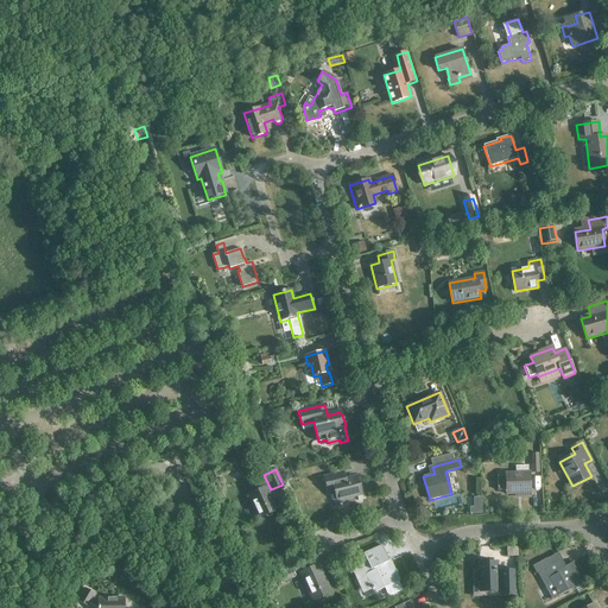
[(337,500),(361,494),(356,477),(340,481),(339,474),(324,477),(328,491),(334,489),(337,500)]
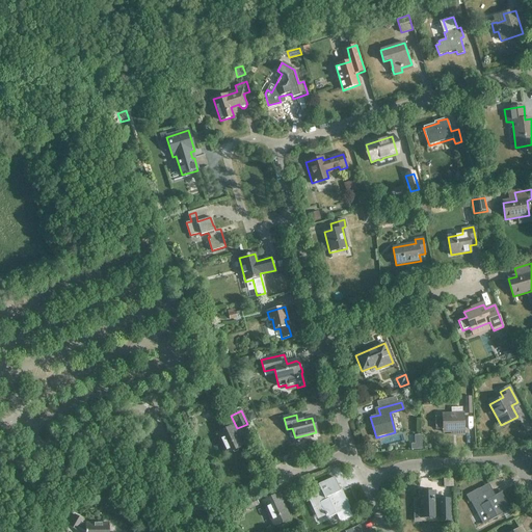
[(443,415),(443,417),(435,417),(435,429),(443,429),(443,432),(456,431),(456,435),(463,434),(462,415),(443,415)]
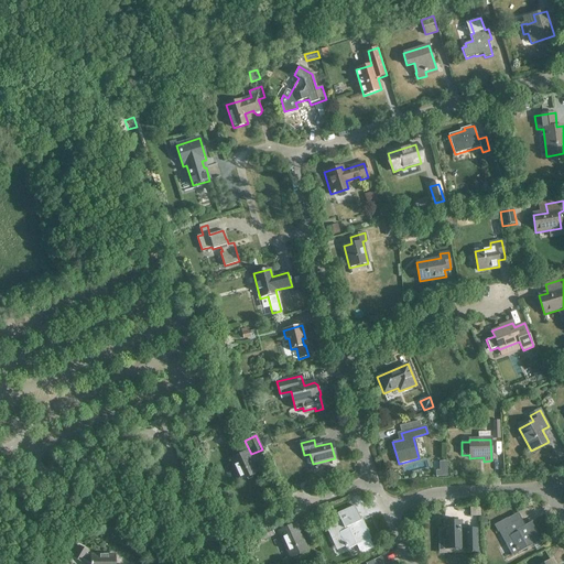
[(241,481),(258,474),(247,452),(230,459),(241,481)]
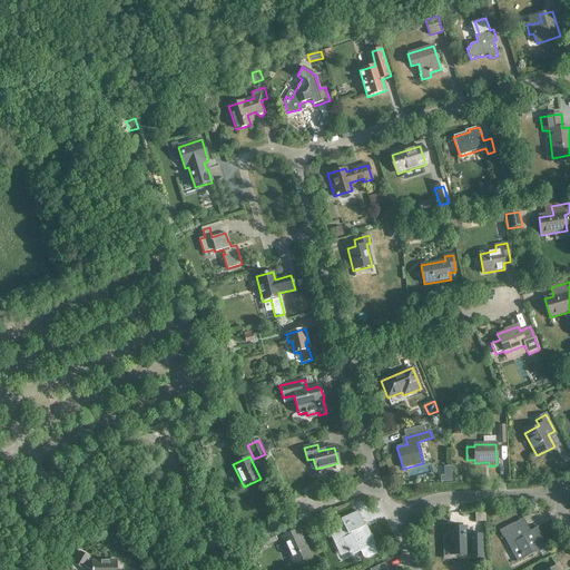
[(377,553),(373,546),(375,544),(366,526),(365,527),(357,512),(341,519),(344,528),(330,534),(335,546),(338,544),(338,547),(345,543),(351,556),(361,551),(364,559),(377,553)]
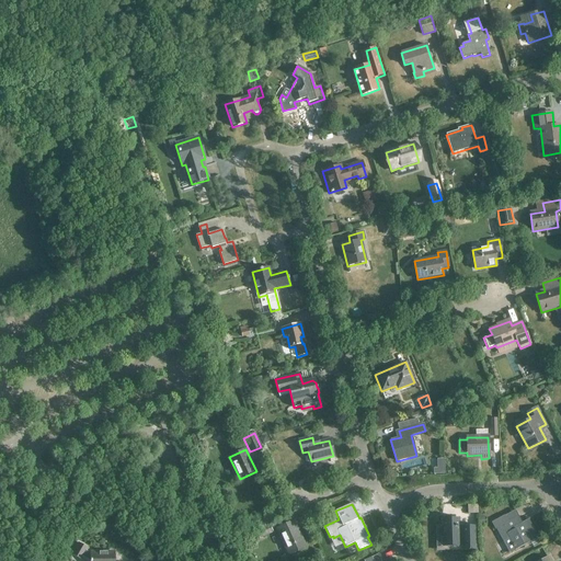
[(477,514),(477,505),(467,505),(468,514),(477,514)]
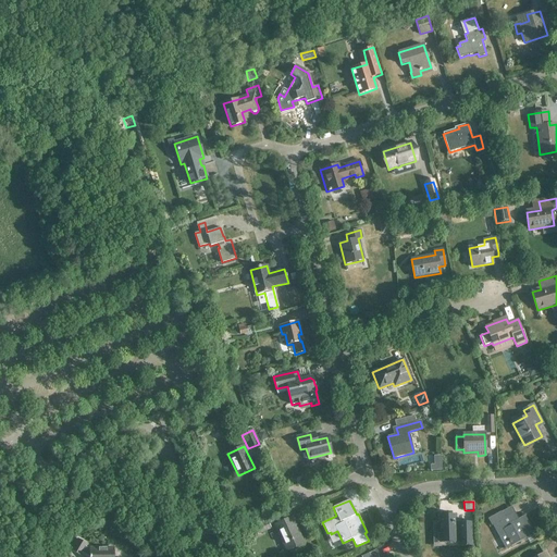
[(506,549),(535,534),(525,516),(518,520),(514,514),(505,519),(502,512),(489,519),(492,527),(493,525),(506,549)]
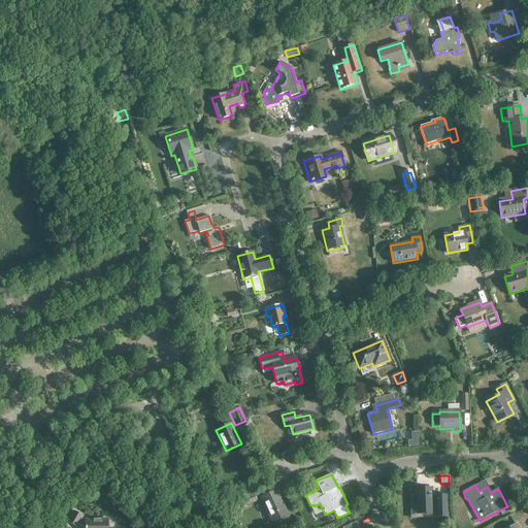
[(435,496),(431,496),(431,489),(417,489),(417,512),(432,512),(432,509),(435,509),(435,515),(447,515),(447,495),(435,496)]
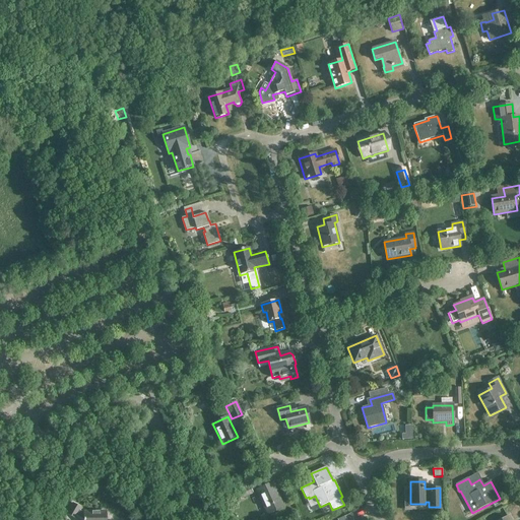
[(267,515),(283,508),(272,483),(257,491),(267,515)]
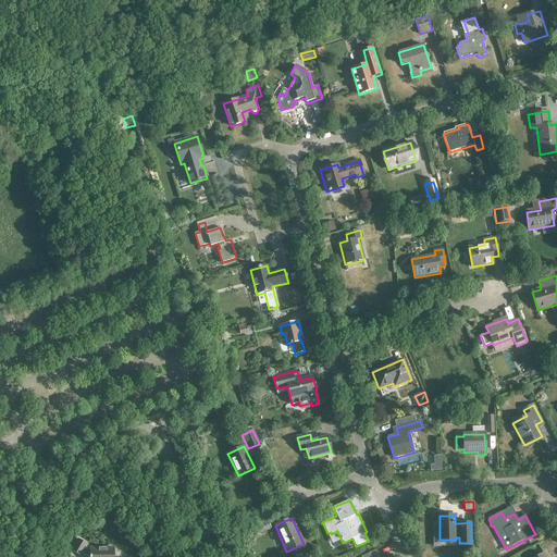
[(114,556),(115,549),(90,549),(90,551),(86,547),(87,545),(79,540),(73,552),(81,556),(83,554),(88,556),(114,556)]
